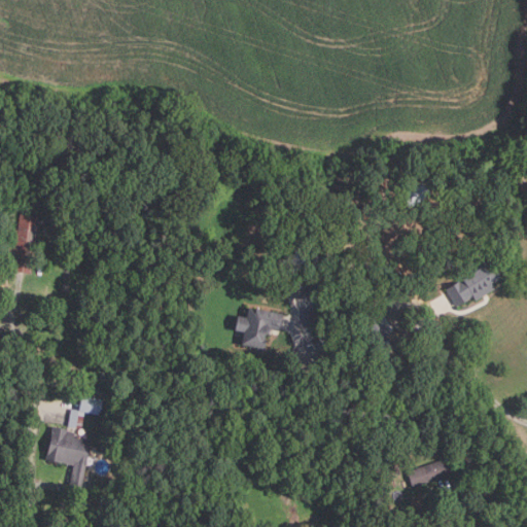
[(31,274),(0,269),(0,262),(6,227),(19,230),(21,214),(40,217),(31,274)]
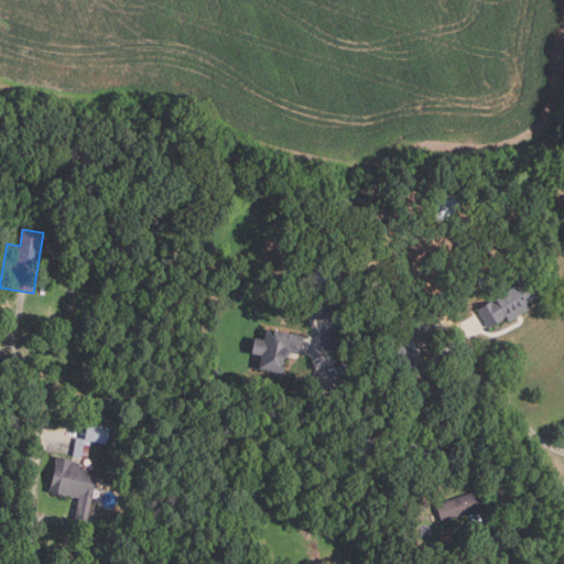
[(327,285),(313,281),(317,268),(332,272),(327,285)]
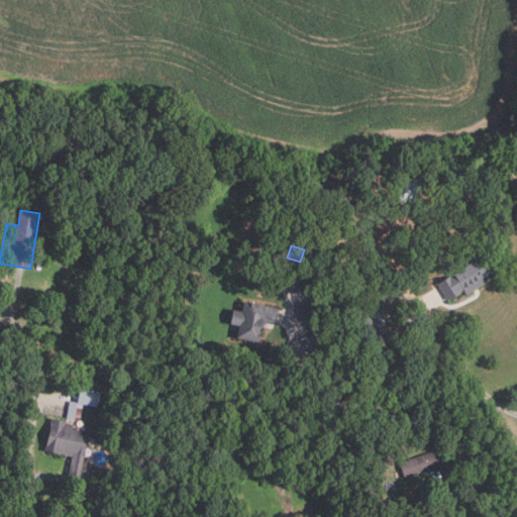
[(449,301),(439,284),(469,266),(466,260),(477,253),(480,259),(484,256),(494,273),(484,279),(487,285),(468,296),(466,291),(463,292),(463,293),(449,301)]
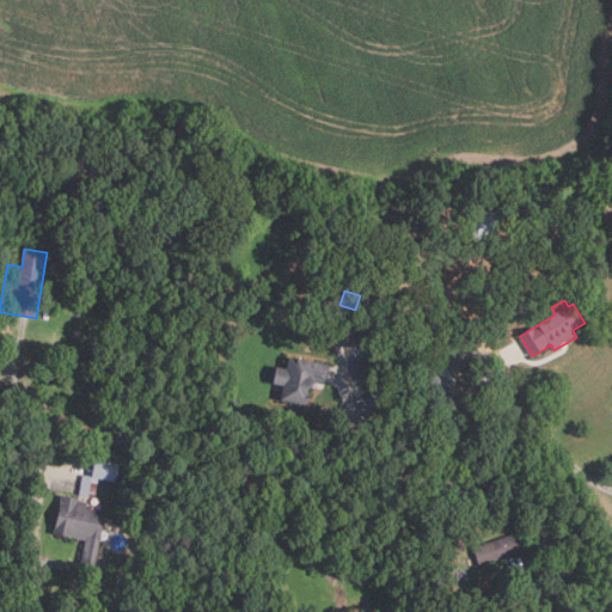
[(308,405),(282,401),(286,386),(275,384),(279,367),(288,369),(291,357),(330,365),(326,385),(314,383),(313,389),(312,389),(308,405)]
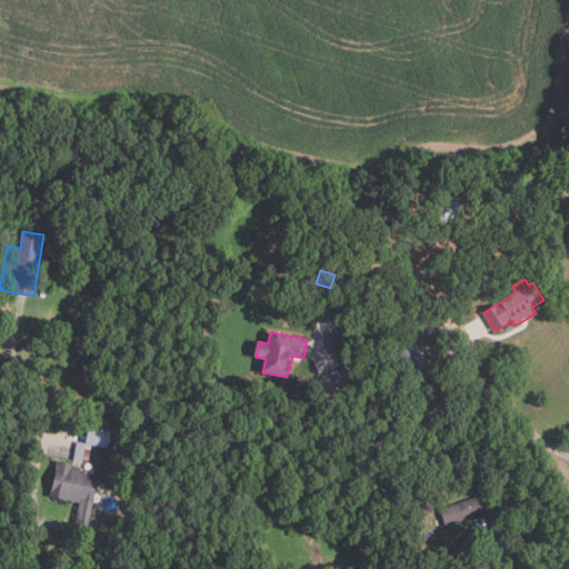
[(89,463),(73,460),(77,441),(87,443),(90,427),(112,431),(109,448),(92,445),(89,463)]
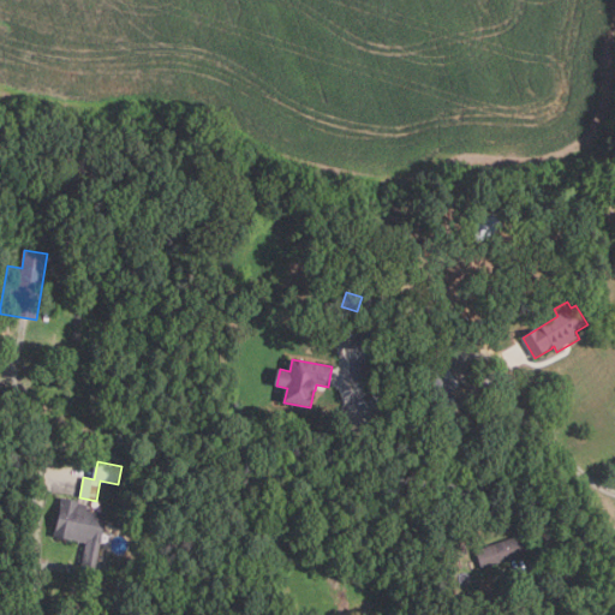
[(95,571),(82,567),(87,543),(72,539),(72,542),(54,537),(63,497),(81,501),(81,503),(89,506),(88,509),(108,514),(95,571)]
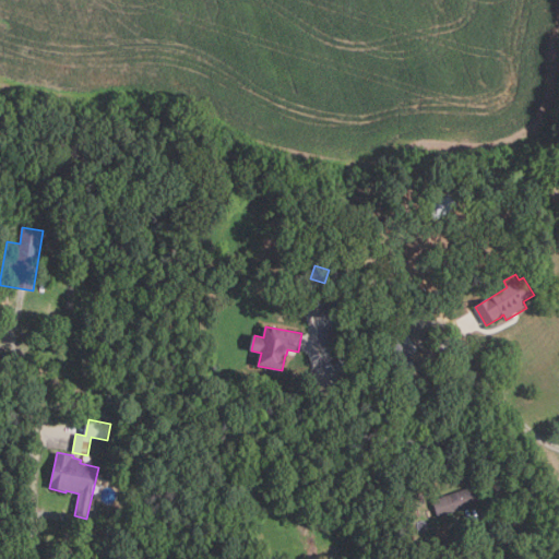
[(432,478),(421,482),(418,467),(429,465),(432,478)]
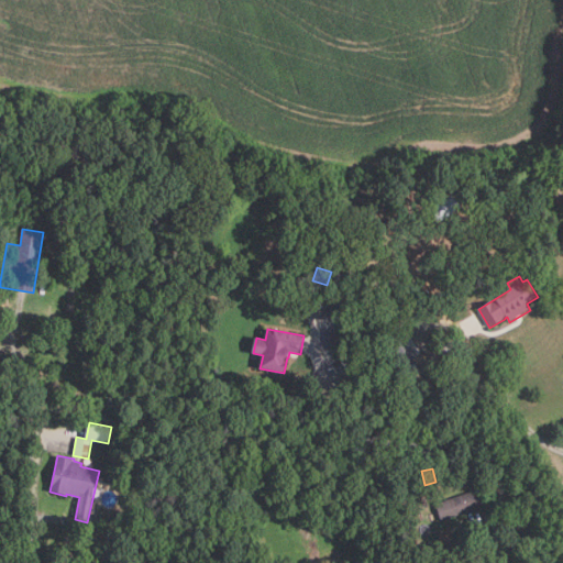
[(441,521),(435,504),(479,488),(485,506),(441,521)]
